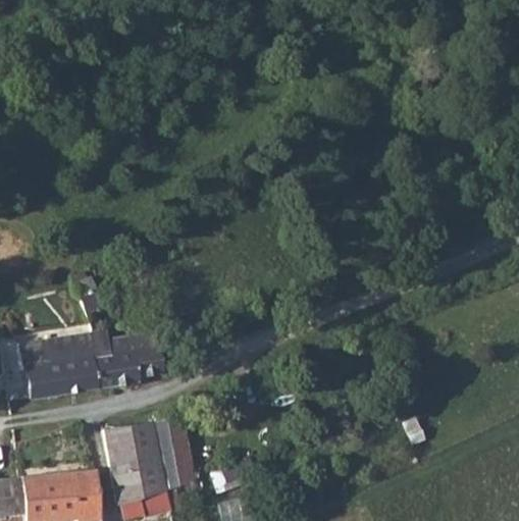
[(90,277),(75,283),(86,307),(100,300),(90,277)]
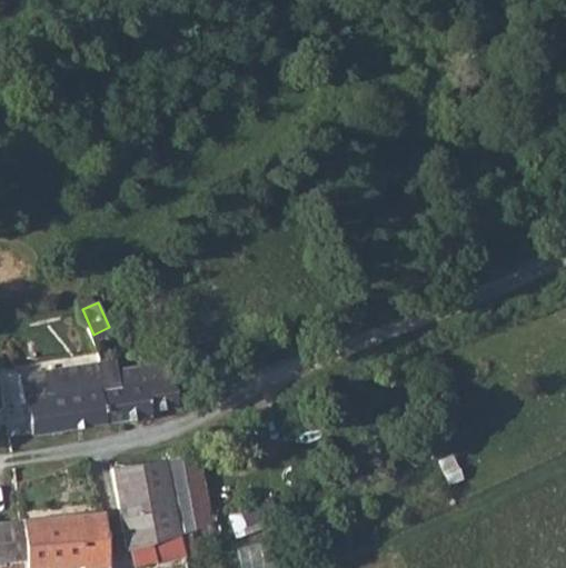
[(117,359),(103,361),(108,388),(102,388),(108,424),(152,417),(151,411),(178,406),(170,360),(144,366),(145,379),(122,382),(119,369),(117,359)]
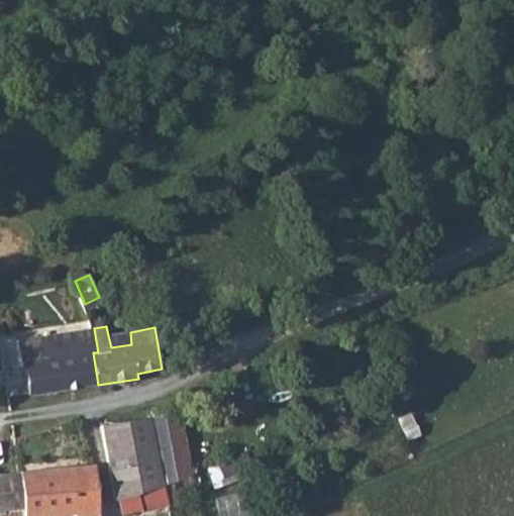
[(98,352),(94,328),(21,339),(25,366),(44,363),(49,393),(98,385),(93,352),(98,352)]
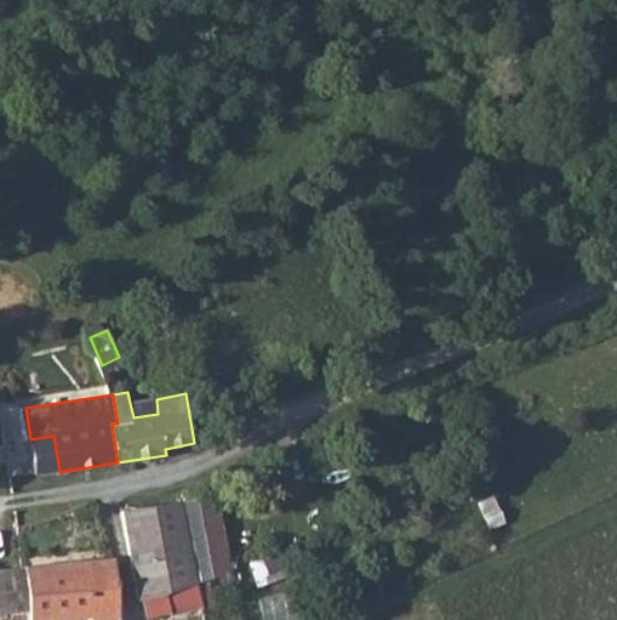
[(156,399),(130,403),(133,417),(158,414),(156,399)]
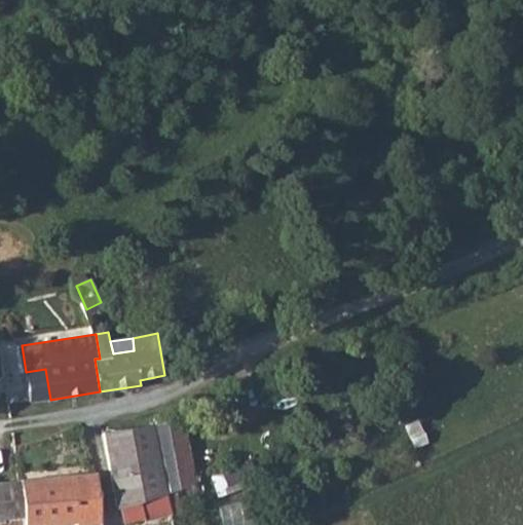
[(184,417),(154,422),(155,424),(170,495),(197,484),(184,417)]
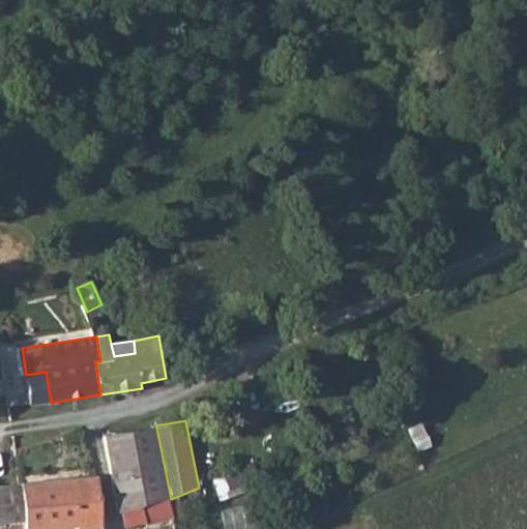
[(156,428),(126,434),(143,504),(170,499),(171,499),(156,428)]
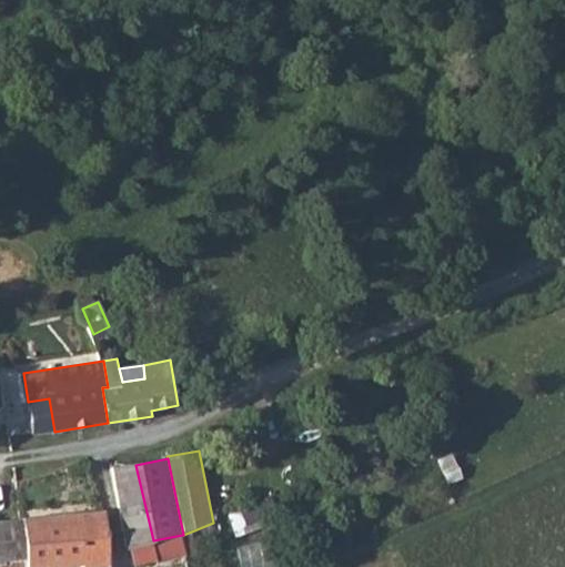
[(135,465),(115,468),(130,549),(138,547),(153,543),(153,540),(135,465)]
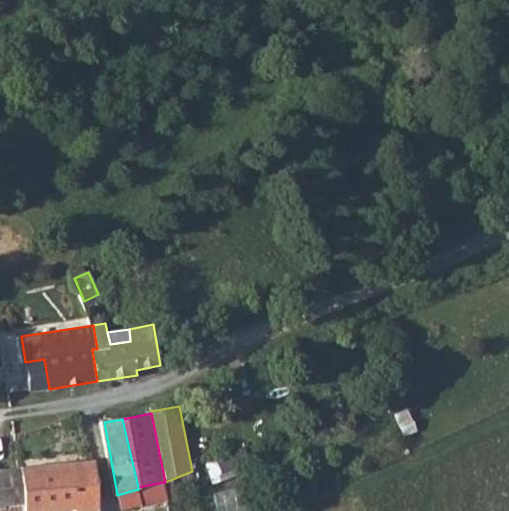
[(95,461),(46,465),(50,510),(59,510),(77,508),(78,510),(100,510),(99,500),(95,461)]
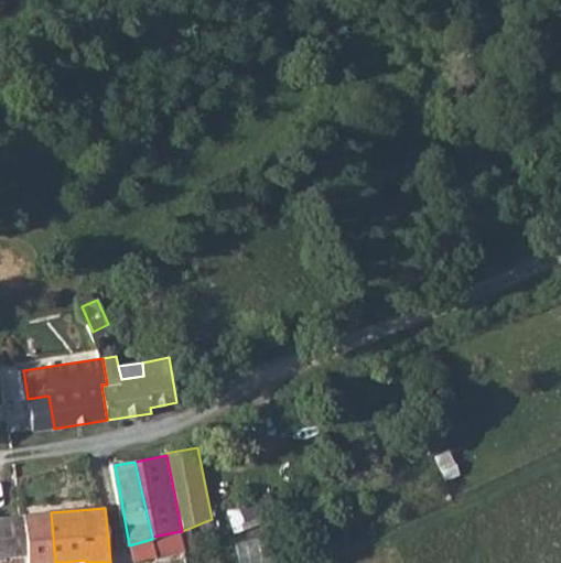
[(51,512),(23,515),(28,555),(29,555),(29,562),(55,562),(51,512)]
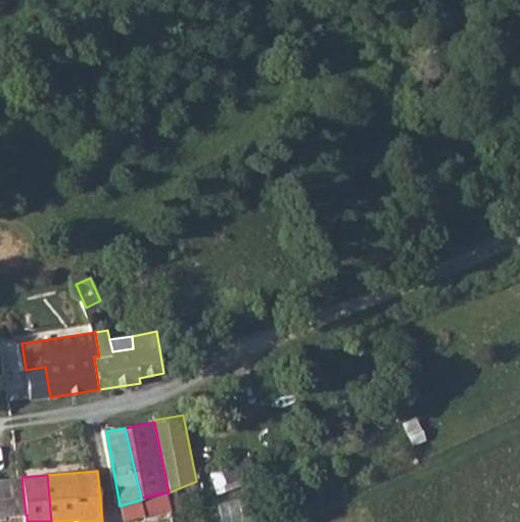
[(21,477),(0,479),(0,517),(24,515),(26,515),(21,477)]
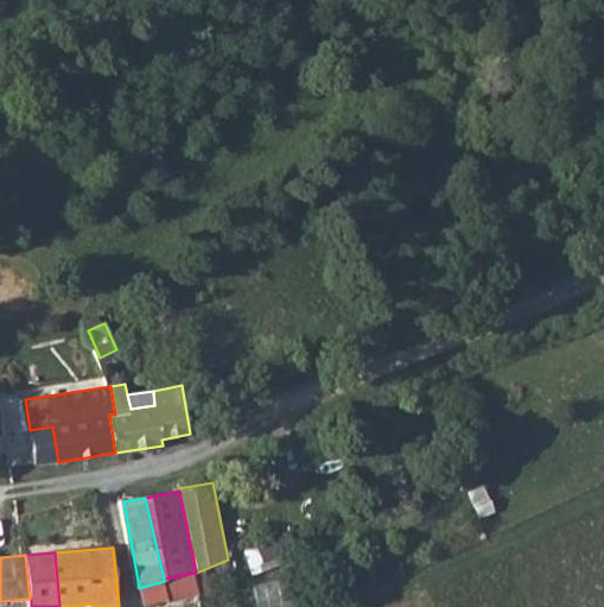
[(164,581),(147,586),(152,604),(153,605),(199,592),(195,573),(164,579),(164,581)]
